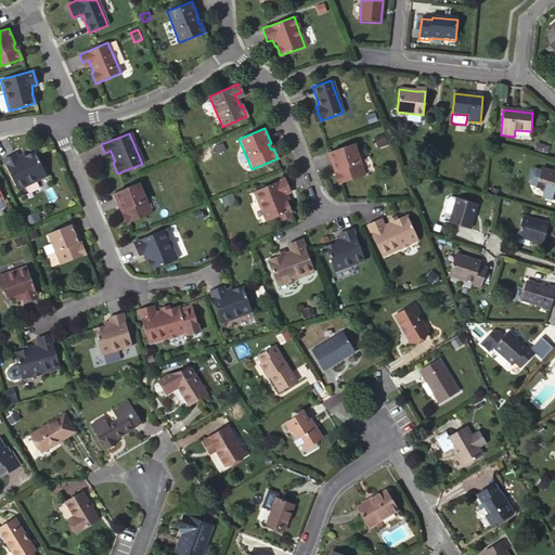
[(352,143),(326,152),(332,168),(335,168),(336,173),(334,173),(337,183),(363,175),(352,143)]
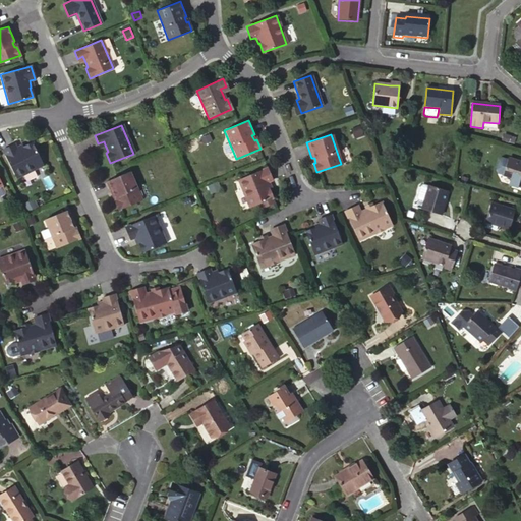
[(1,150),(15,178),(43,165),(32,142),(22,147),(22,146),(16,149),(13,143),(1,150)]
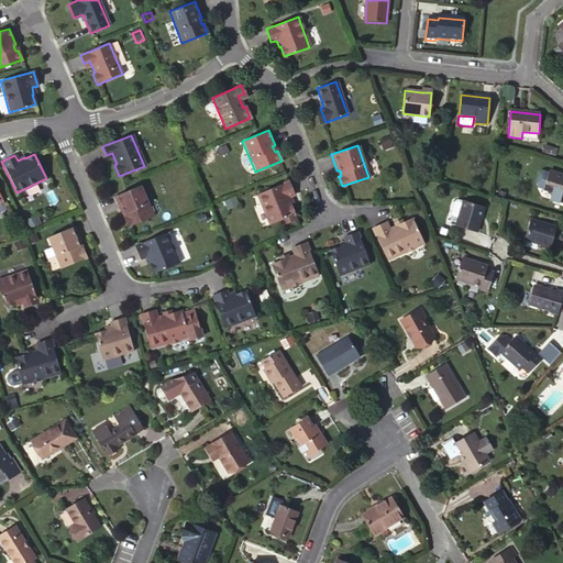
[(543,188),(548,173),(541,170),(537,173),(534,183),(537,186),(543,188)]
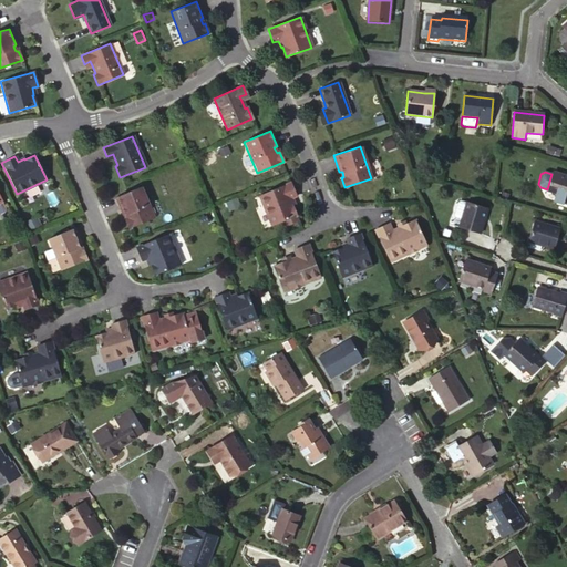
[(566,177),(553,173),(552,174),(547,189),(547,191),(563,195),(563,197),(566,197),(566,177)]
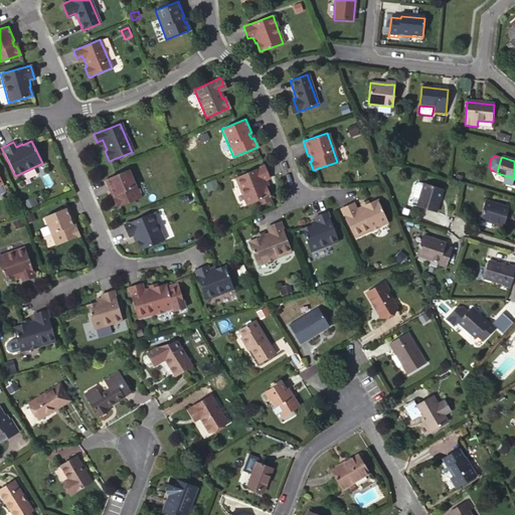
[(263,166),(234,178),(245,205),(269,196),(265,187),(266,186),(264,180),(268,178),(263,166)]
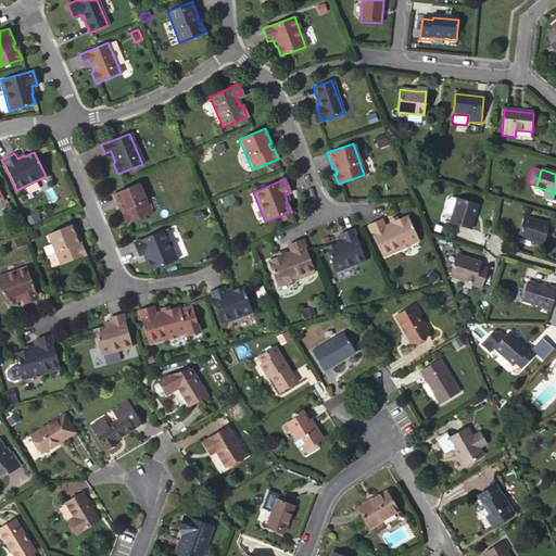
[(138,182),(113,193),(119,210),(122,209),(124,214),(122,214),(125,224),(151,214),(138,182)]
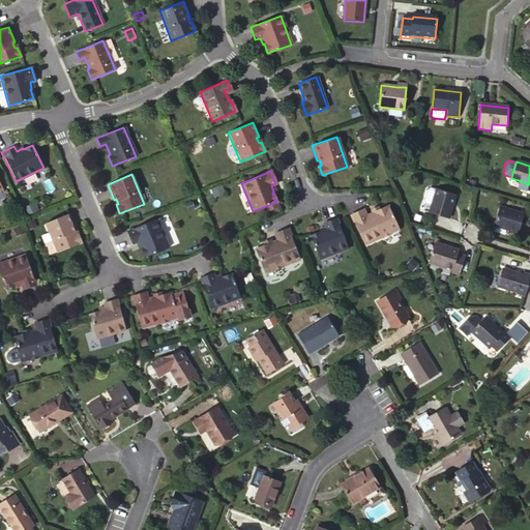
[(431,205),(436,189),(430,188),(425,189),(424,195),(425,197),(428,198),(425,204),(431,205)]
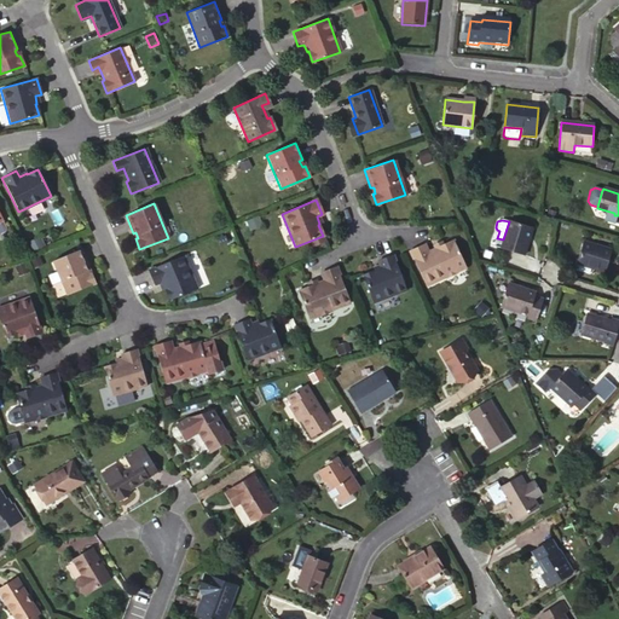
[(509,221),(503,239),(501,248),(524,255),(531,227),(509,221)]
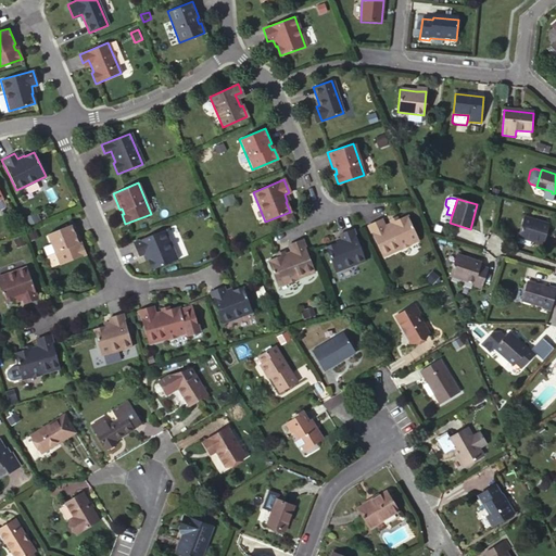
[(380,219),(366,226),(380,257),(397,250),(409,244),(417,240),(406,216),(396,220),(390,224),(383,226),(380,219)]
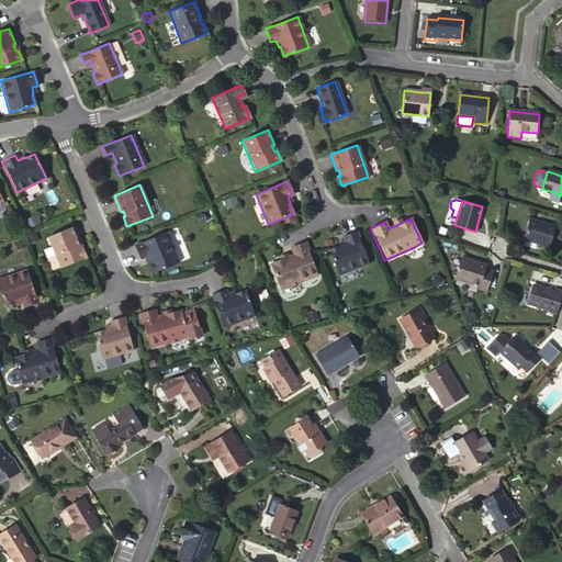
[(539,226),(540,224),(530,221),(524,240),(549,248),(554,231),(539,226)]
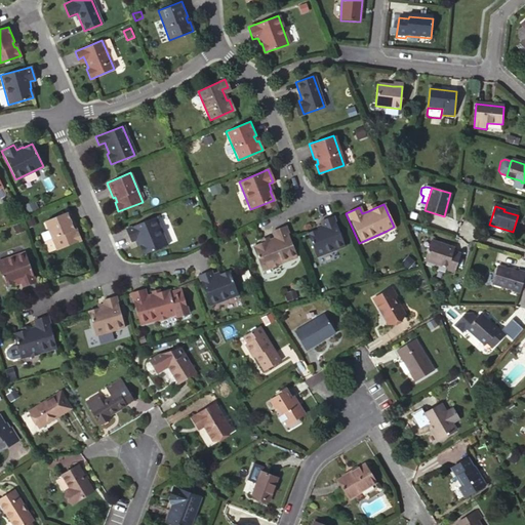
[(68,211),(44,221),(56,250),(80,240),(76,232),(74,233),(72,228),(74,226),(68,211)]
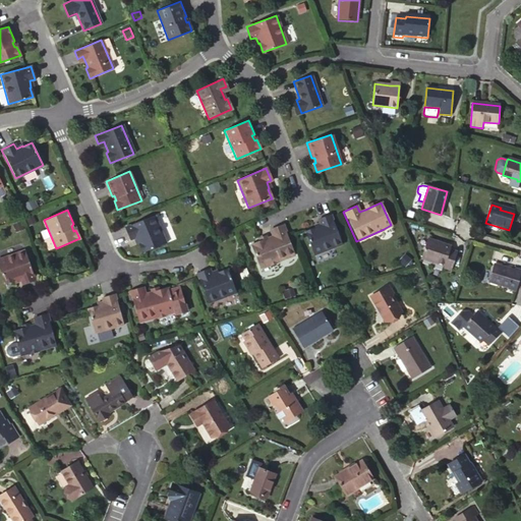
[(154,215),(124,227),(129,240),(134,238),(136,243),(138,243),(141,252),(165,243),(154,215)]
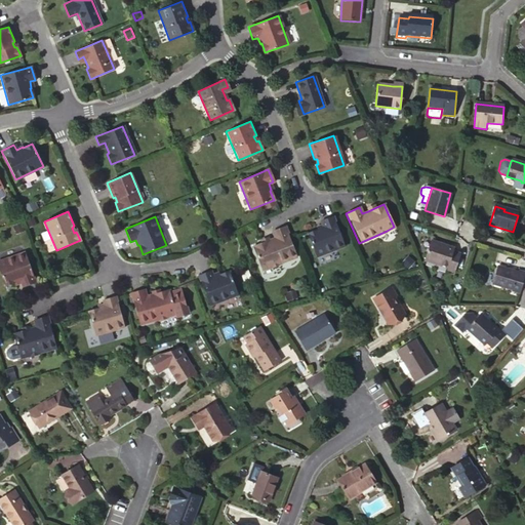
[(316,230),(307,233),(315,256),(344,246),(332,216),(319,221),(321,226),(315,229),(316,230)]
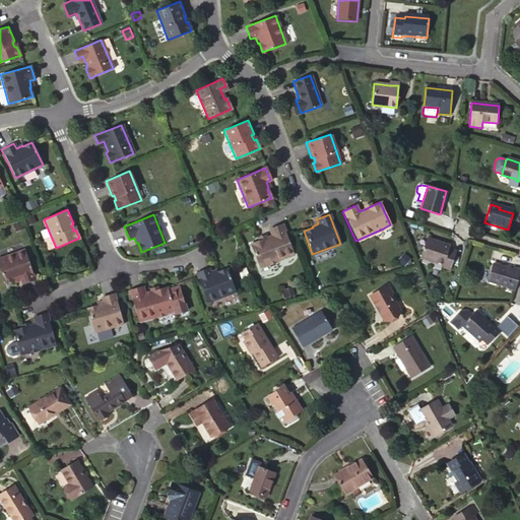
[(259,241),(249,244),(258,267),(266,265),(277,261),(276,261),(293,254),(281,224),(268,229),(271,236),(265,238),(259,241)]
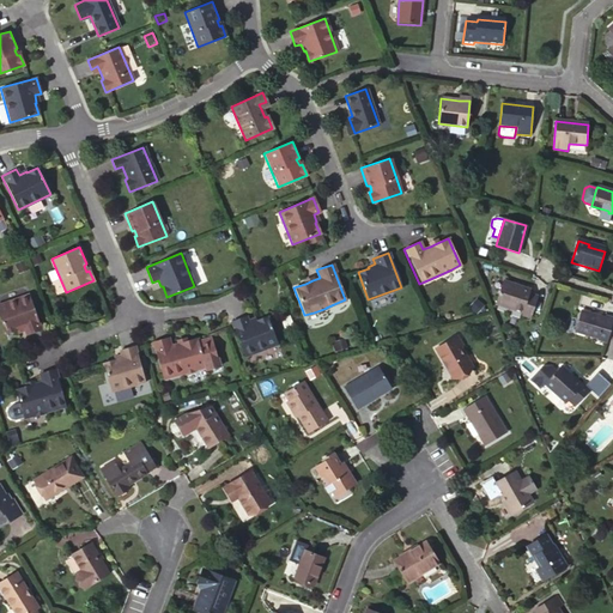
[(497,305),(523,313),(533,315),(539,297),(529,295),(530,291),(503,283),(497,305)]
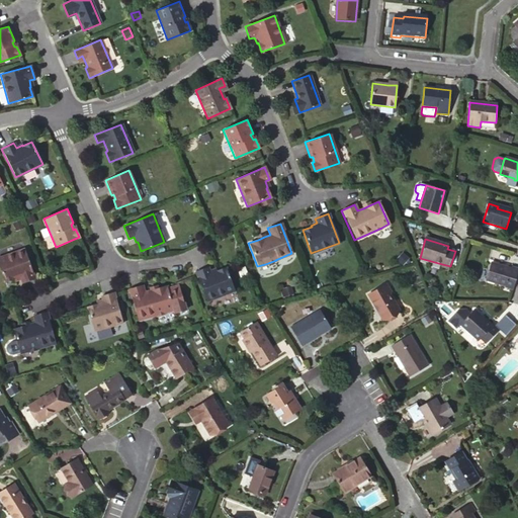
[(23,249),(0,256),(0,271),(3,282),(13,279),(13,280),(19,278),(21,282),(34,278),(23,249)]
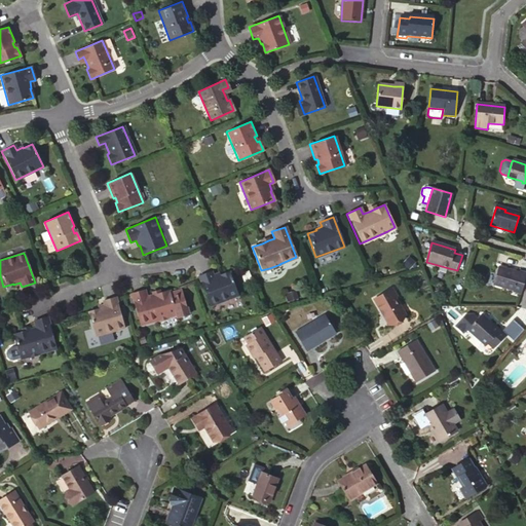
[(525,275),(525,274),(519,272),(518,273),(497,267),(493,285),(513,291),(513,293),(521,295),(525,275)]
